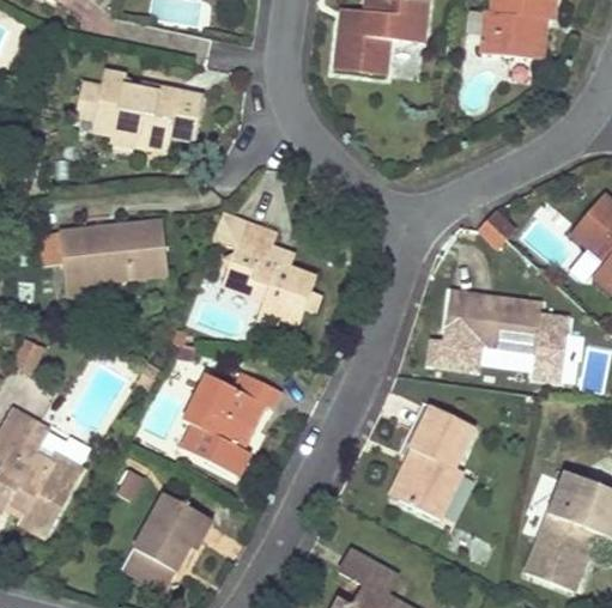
[(365,0),(364,11),(363,19),(340,17),(334,67),(386,74),(391,37),(424,41),(429,0),(365,0)]
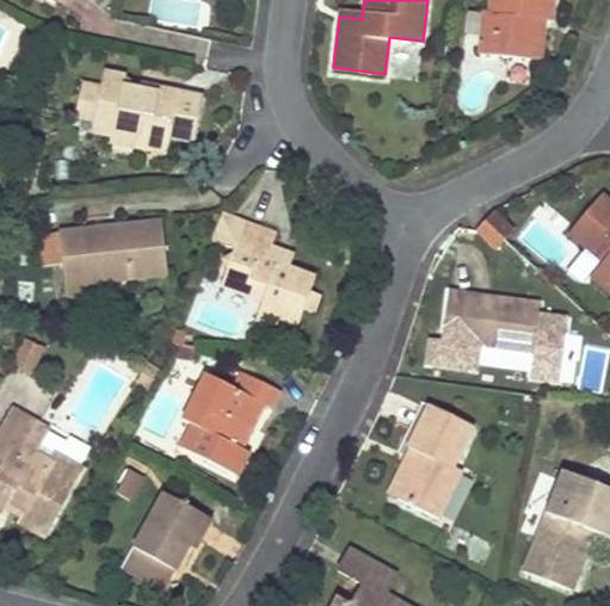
[(480,53),(534,56),(537,16),(546,17),(552,17),(554,0),(492,0),(492,10),(484,8),(480,53)]
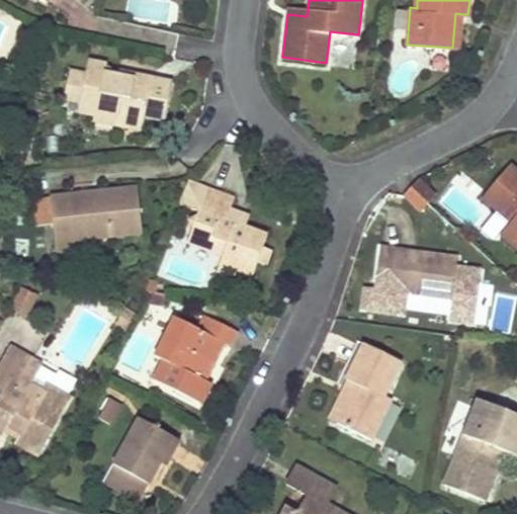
[(288,7),(287,14),(307,16),(308,9),(288,7)]
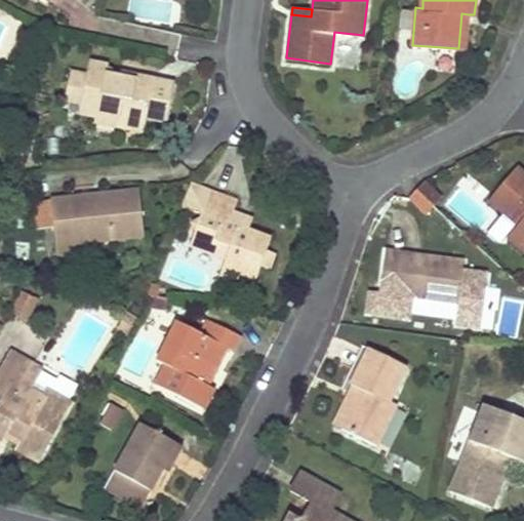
[(458,48),(466,49),(469,14),(461,13),(458,48)]
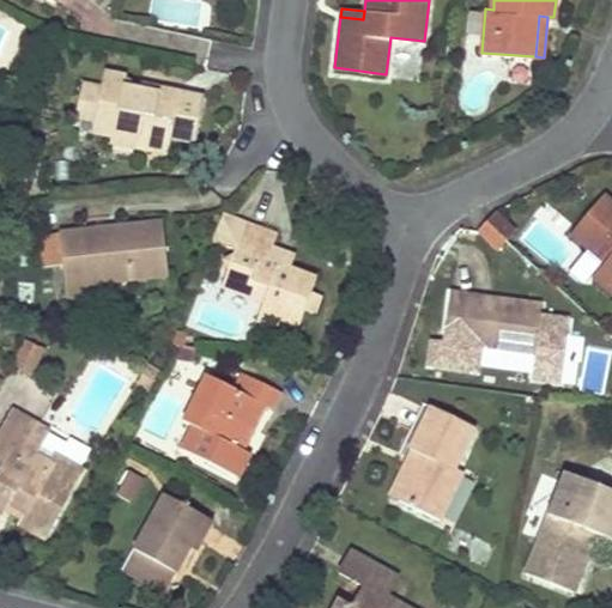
[(420,74),(423,41),(395,40),(393,73),(420,74)]
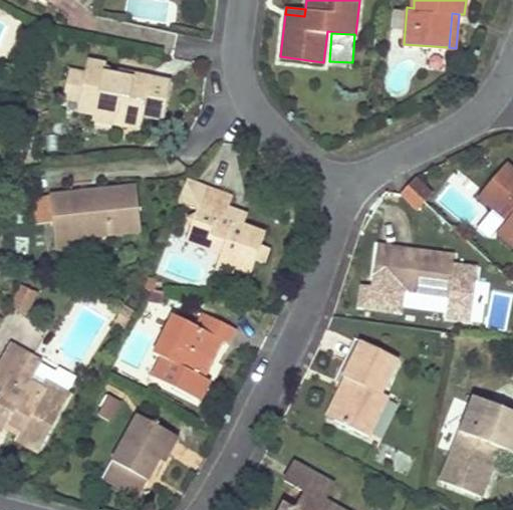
[(77,106),(86,108),(94,110),(95,106),(115,110),(113,120),(139,125),(142,111),(163,116),(171,79),(133,71),(132,75),(103,70),(105,62),(87,58),(84,71),(69,68),(63,94),(79,97),(77,106)]
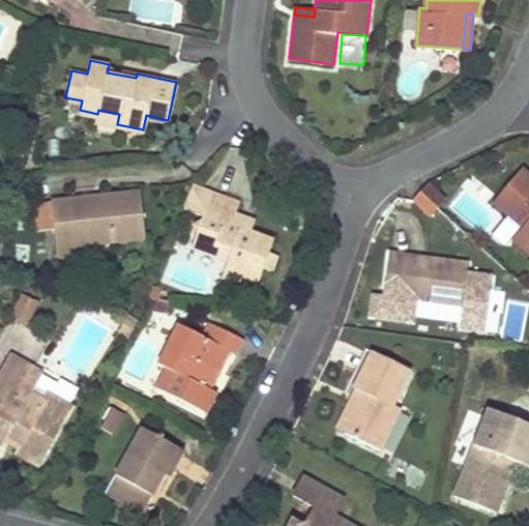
[(97,114),(97,119),(117,124),(119,114),(98,110),(97,114)]
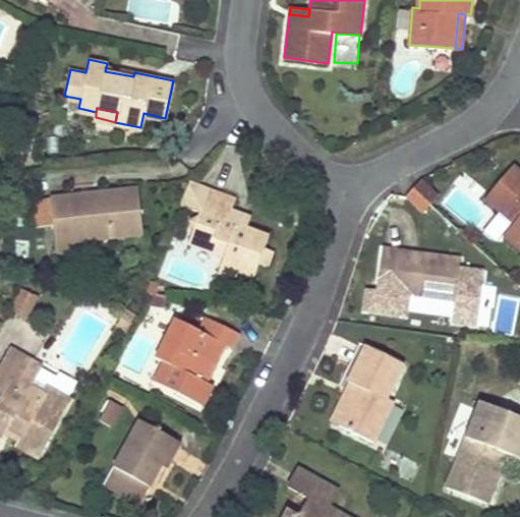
[(519,169),(515,166),(488,196),(518,222),(513,227),(519,232),(519,169)]
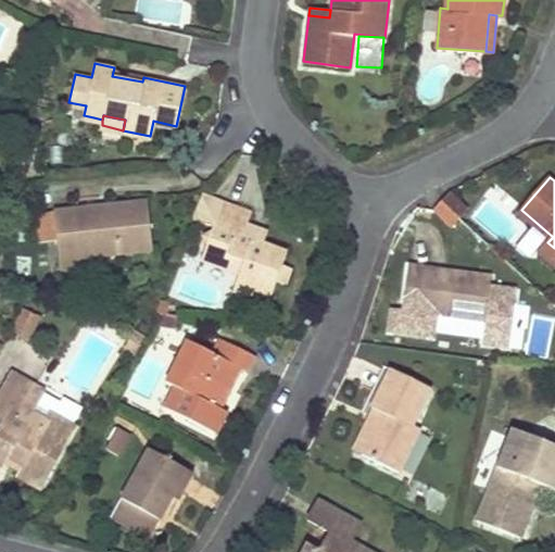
[(434,208),(452,222),(459,214),(466,205),(448,191),(434,208)]
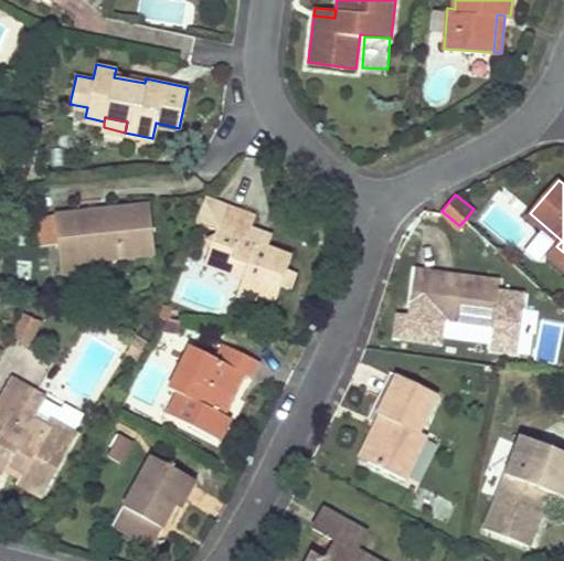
[(274,300),(277,292),(280,283),(289,286),(295,272),(285,268),(290,254),(267,245),(245,239),(251,224),(254,213),(225,203),(206,196),(197,215),(219,223),(204,262),(243,275),(237,288),(255,295),(274,300)]
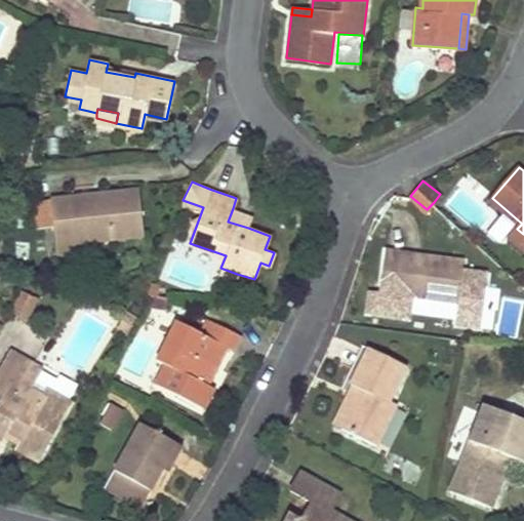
[(33,200),(34,213),(35,226),(53,224),(56,254),(79,251),(78,239),(143,232),(137,188),(103,192),(103,200),(72,203),(72,196),(33,200)]
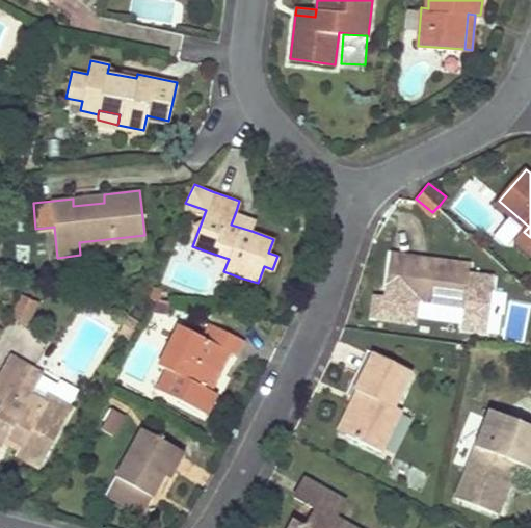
[(256,218),(236,211),(231,225),(251,231),(256,218)]
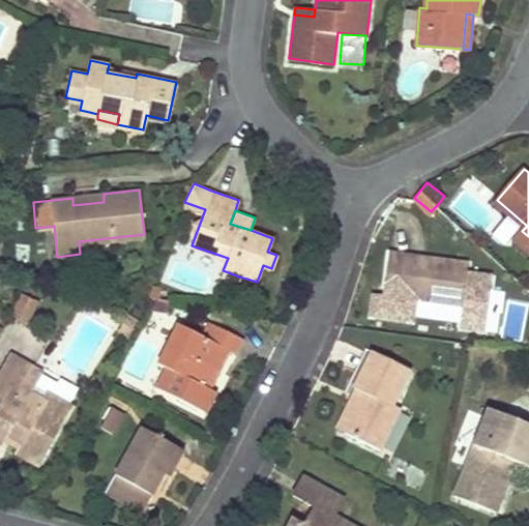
[(528,236),(522,231),(517,238),(528,249),(528,236)]
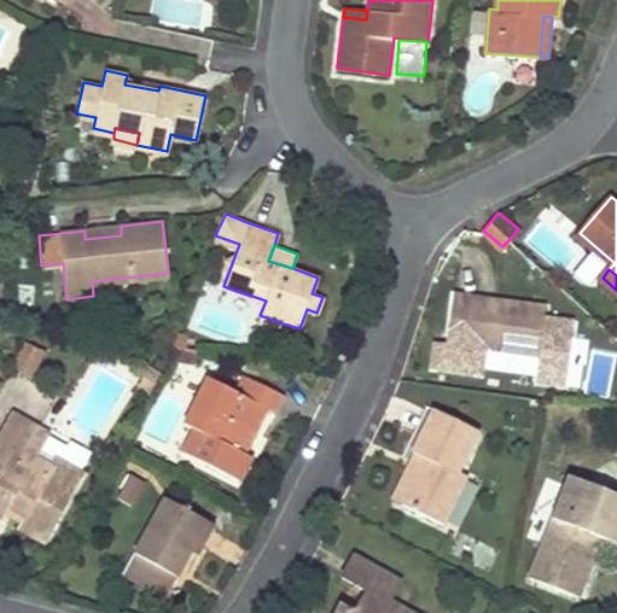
[(450,287),(447,311),(443,338),(438,337),(434,365),(483,372),(488,344),(537,351),(542,352),(539,374),(566,378),(576,316),(543,311),(545,302),(450,287)]
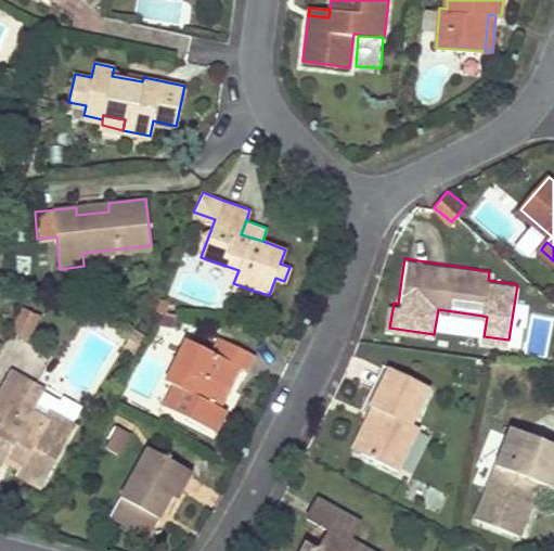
[(12,327),(30,336),(42,312),(24,304),(12,327)]
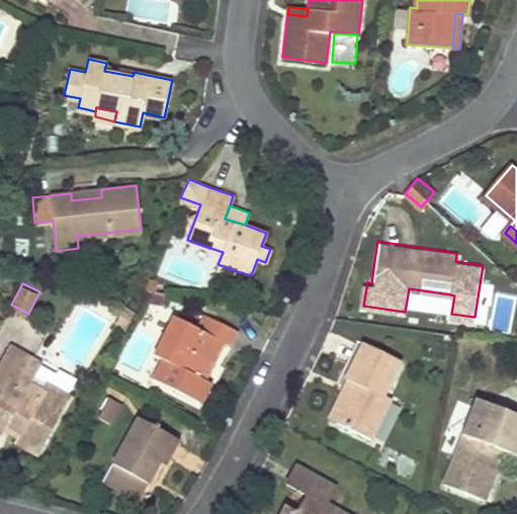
[(163,356),(159,366),(153,376),(199,401),(210,379),(199,373),(207,356),(218,338),(226,342),(231,345),(238,330),(205,314),(197,328),(174,316),(156,352),(163,356)]
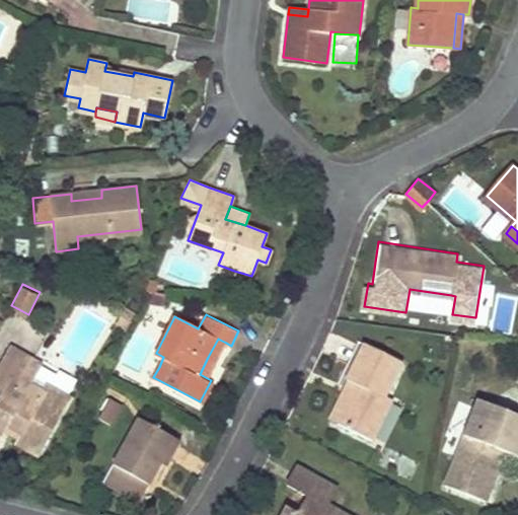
[(344,376),(362,340),(355,336),(338,372),(344,376)]
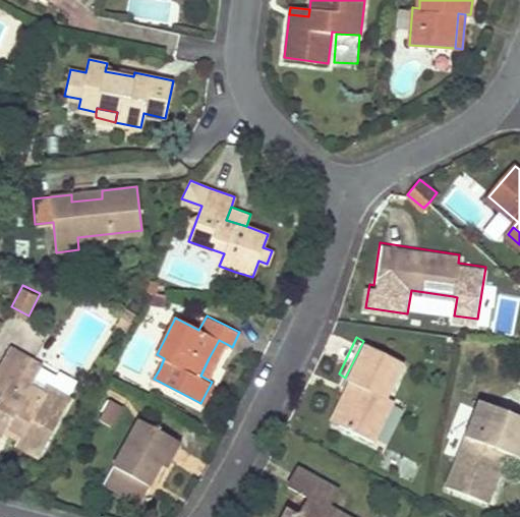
[(209,358),(218,362),(227,344),(219,340),(209,358)]
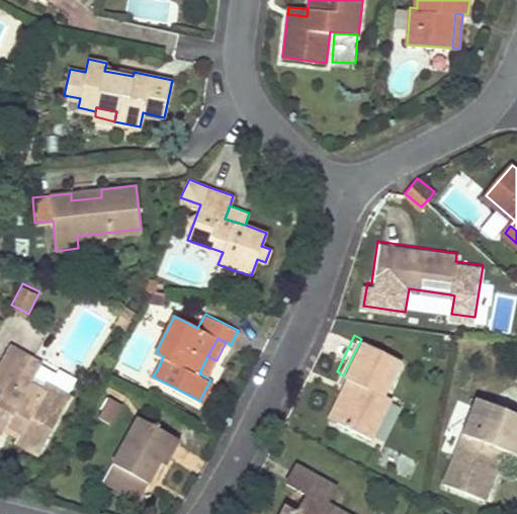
[(354,380),(345,399),(335,418),(370,435),(390,394),(380,390),(397,356),(361,339),(343,375),(354,380)]
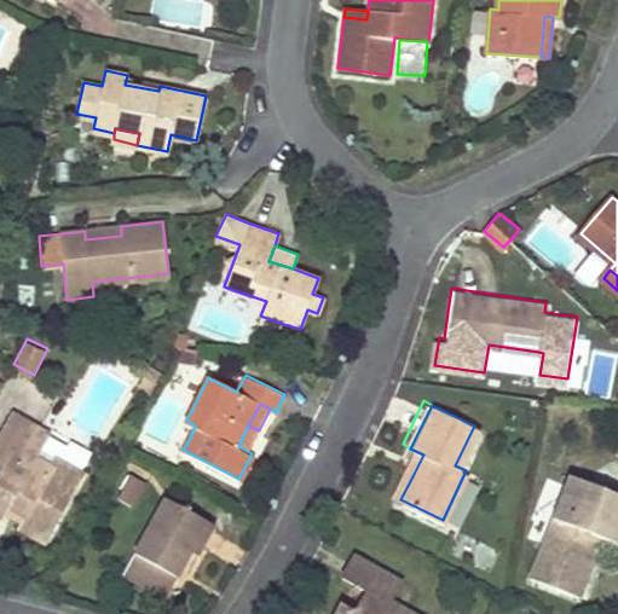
[(0,456),(0,513),(1,514),(7,504),(24,514),(19,522),(45,537),(81,470),(56,457),(52,464),(34,455),(48,428),(15,410),(0,435),(0,452),(1,453),(0,456)]
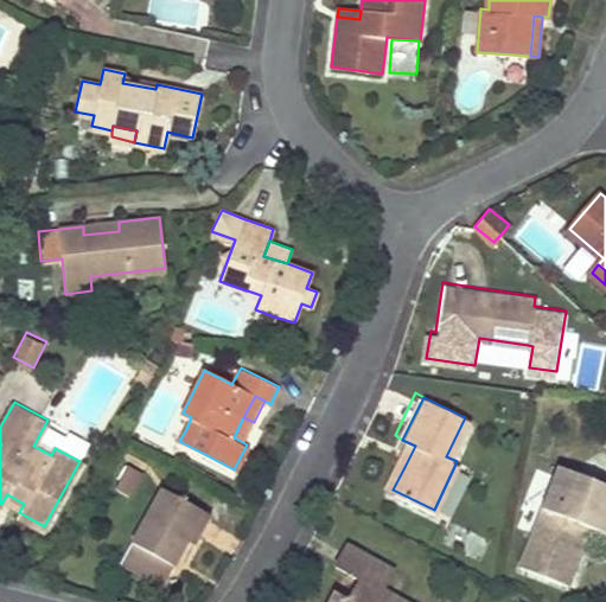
[(415,446),(402,440),(381,484),(393,490),(404,467),(415,446)]
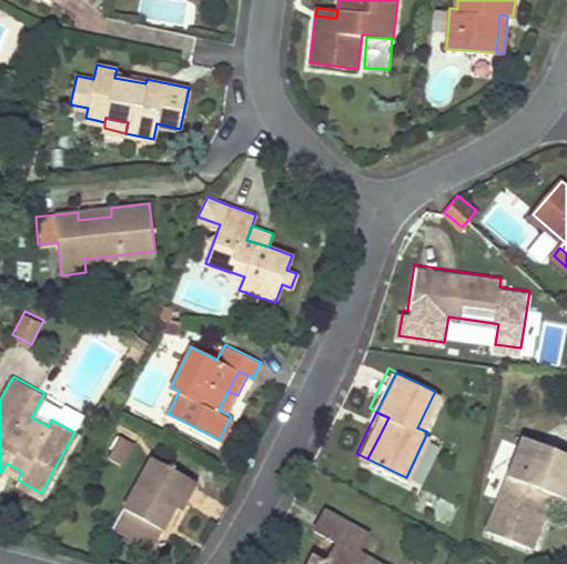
[(120,431),(108,453),(120,460),(132,437),(120,431)]
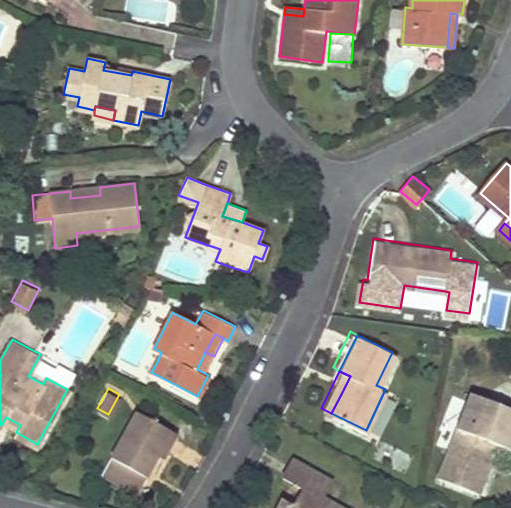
[(463,471),(471,474),(479,477),(486,460),(481,458),(488,440),(498,444),(510,449),(510,409),(472,394),(439,476),(458,483),(463,471)]
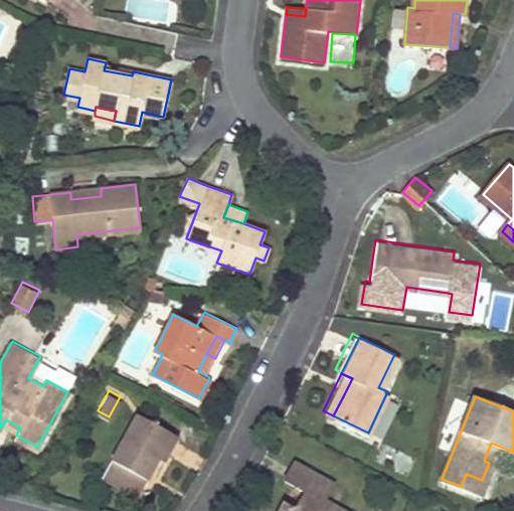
[(137,411),(112,457),(102,475),(137,493),(146,476),(157,454),(171,430),(137,411)]
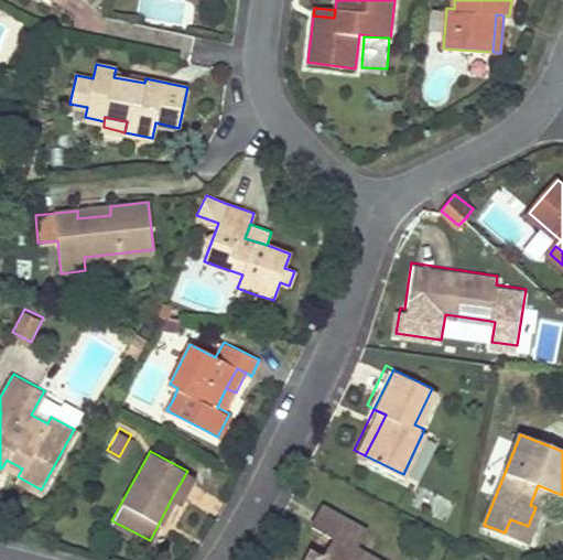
[(181,502),(195,475),(187,471),(172,497),(181,502)]
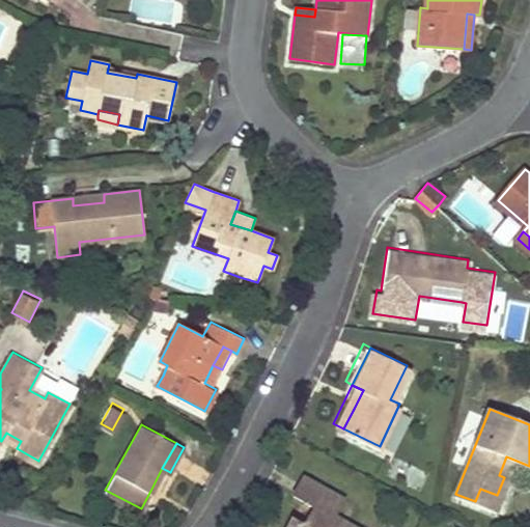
[(15,452),(37,465),(38,461),(17,448),(15,452)]
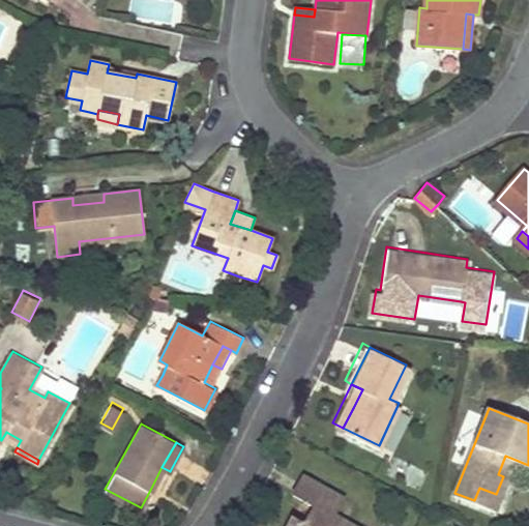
[(496,509),(516,460),(505,456),(498,474),(503,476),(496,494),(488,491),(479,488),(474,500),(496,509)]
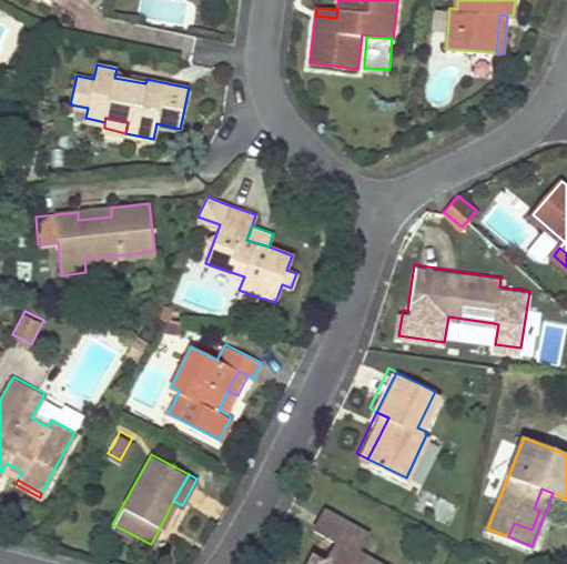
[(315,552),(307,563),(380,563),(358,551),(370,532),(325,506),(313,527),(338,542),(328,559),(315,552)]
